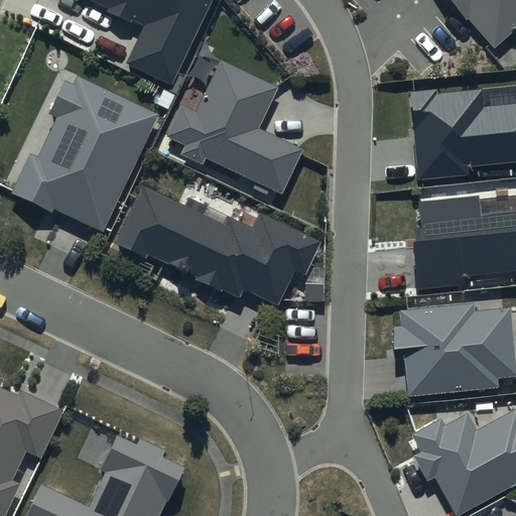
[(79,0),(147,36),(130,67),(163,85),(209,0),(79,0)]
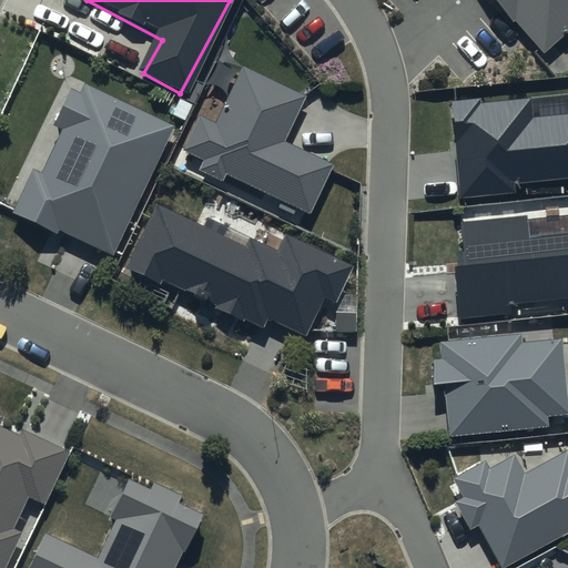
[(567,0),(495,0),(543,53),(567,30),(567,0)]
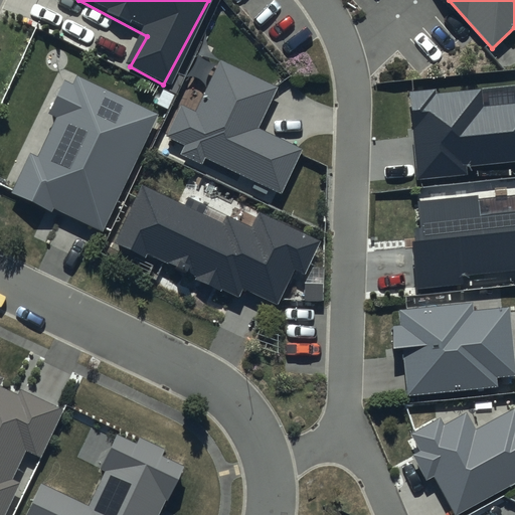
[(278,88),(219,60),(195,111),(181,104),(165,137),(184,145),(180,154),(202,165),(205,158),(282,194),(303,150),(258,128),(278,88)]
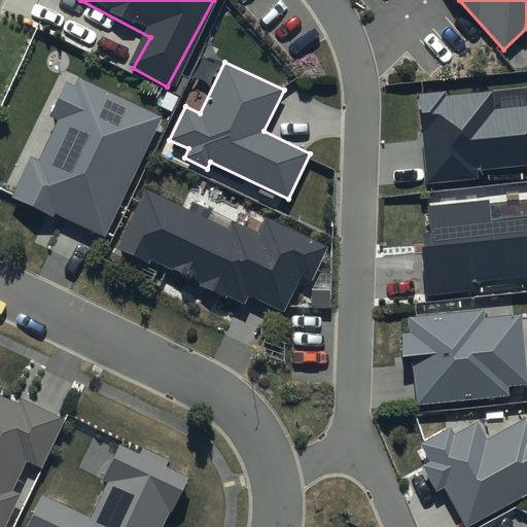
[(59,72),(37,116),(50,123),(33,156),(27,153),(1,205),(50,229),(55,219),(105,244),(168,116),(74,70),(71,78),(59,72)]
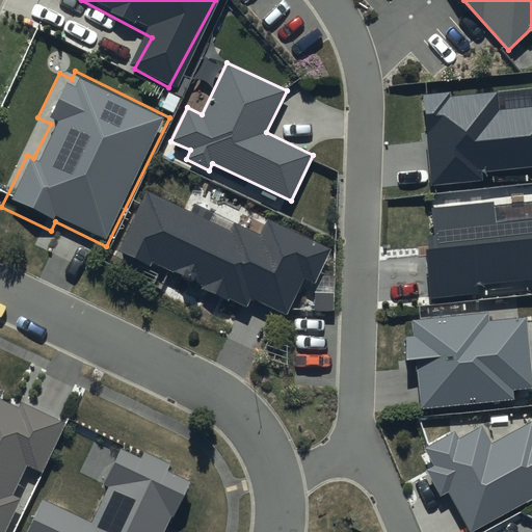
[(451,91),(422,95),(431,185),(483,180),(482,171),(531,165),(531,107),(499,111),(497,91),(451,97),(451,91)]
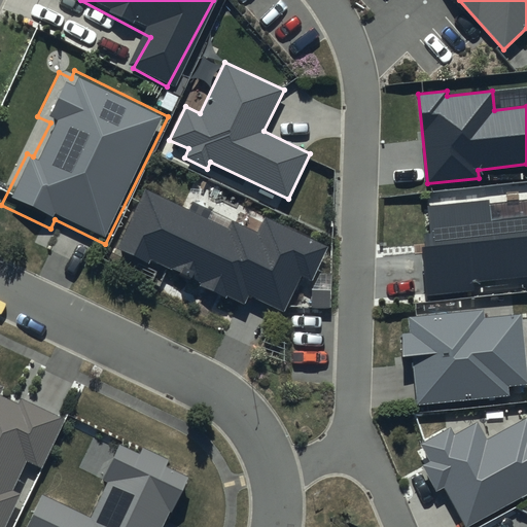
[(226,227),(144,188),(115,248),(147,264),(150,258),(244,303),(247,295),(284,313),(302,276),(313,281),(329,247),(265,216),(257,232),(231,219),(226,227)]
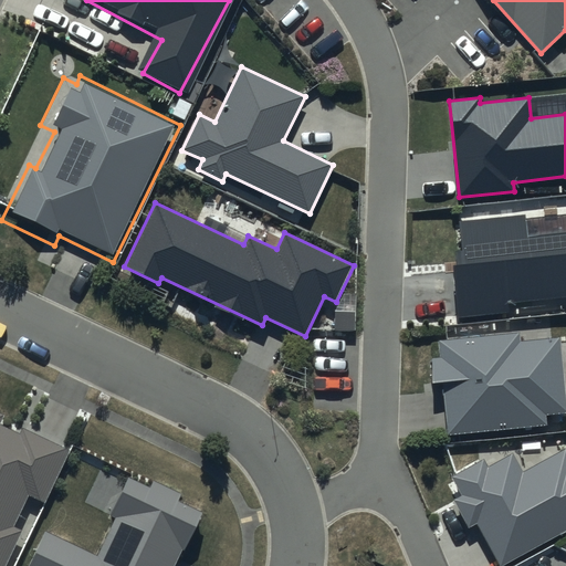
[(526,213),(458,220),(460,251),(451,252),(458,317),(507,312),(506,303),(565,296),(565,231),(528,236),(526,213)]
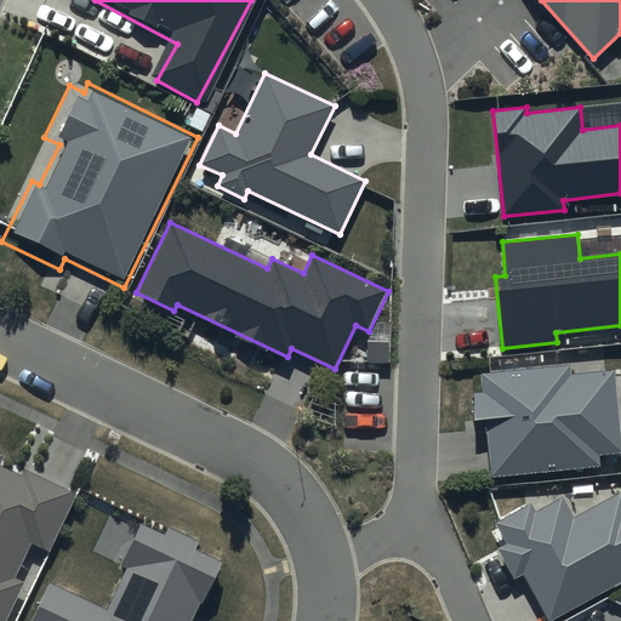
[(569,365),(480,374),(483,392),(472,393),(477,438),(486,437),(490,477),(599,466),(598,455),(620,453),(620,436),(615,371),(570,375),(569,365)]
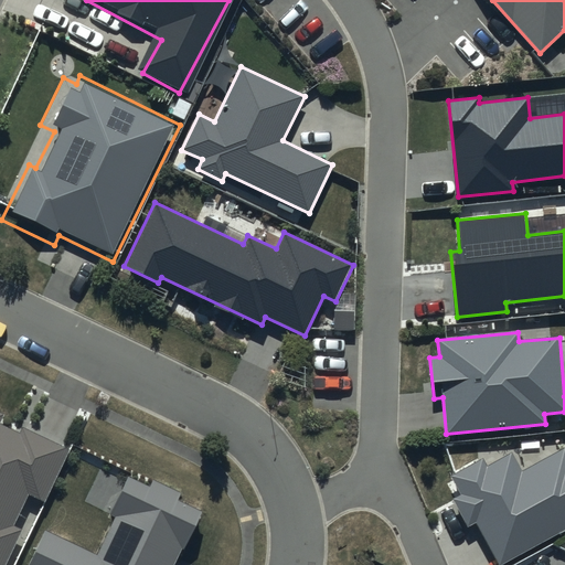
[(0,420),(3,415),(0,413),(0,564),(3,564),(21,530),(14,526),(29,494),(44,502),(70,449),(22,427),(19,434),(0,424),(0,420)]
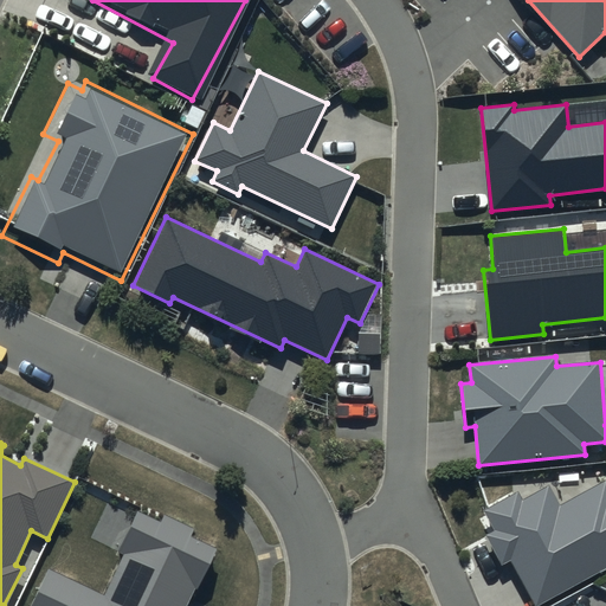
[(523,498),(519,490),(482,510),(494,532),(485,536),(502,565),(510,561),(535,605),(536,605),(605,567),(605,481),(561,507),(548,484),(523,498)]
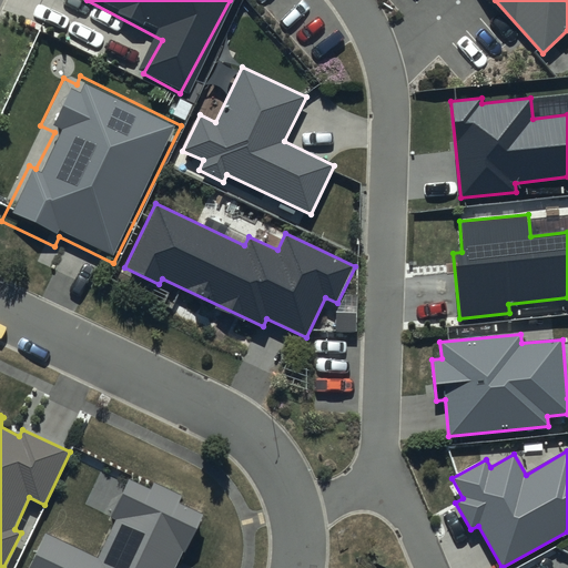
[(150,489),(129,479),(111,517),(117,520),(98,558),(46,534),(28,567),(176,567),(203,515),(179,503),(182,496),(153,483),(150,489)]
